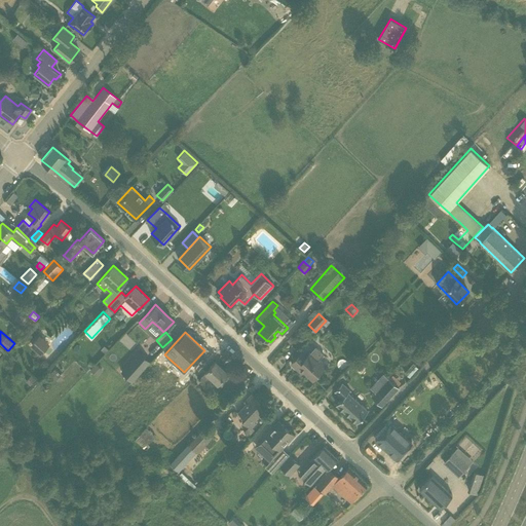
[(40,355),(49,344),(39,335),(29,346),(40,355)]
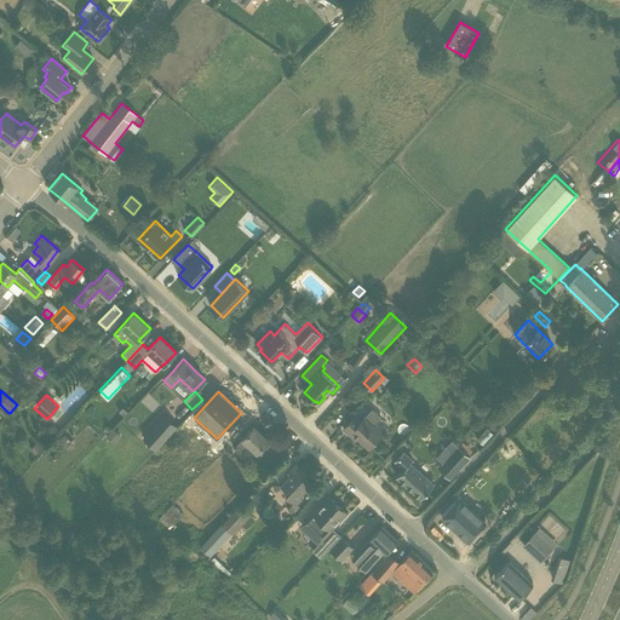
[(355,434),(368,447),(384,431),(377,424),(382,418),(372,408),(361,422),(355,415),(343,428),(352,436),(355,434)]
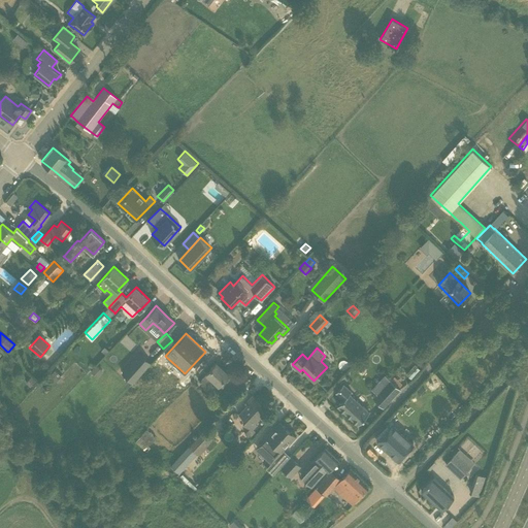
[(143,370),(144,369),(151,362),(139,352),(121,372),(133,383),(143,370)]
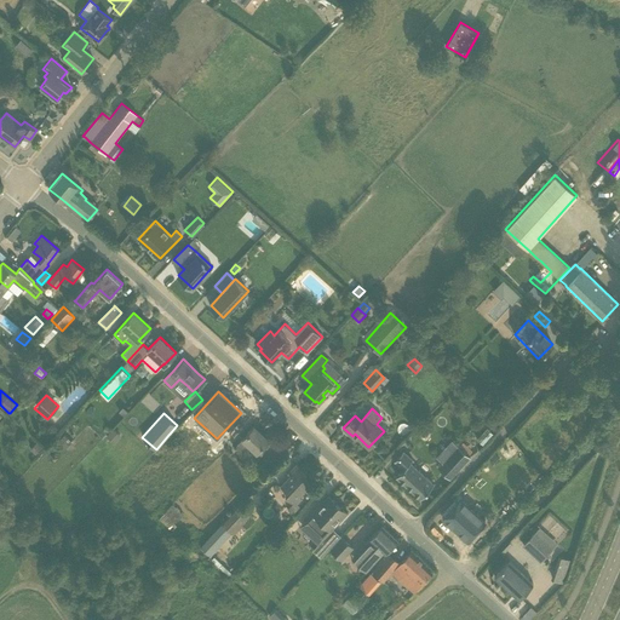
[(179,446),(196,429),(188,419),(170,436),(179,446)]
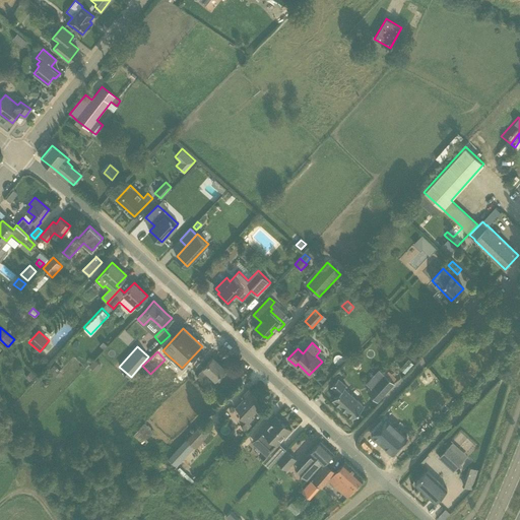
[(225,368),(213,356),(203,367),(203,368),(197,375),(203,380),(209,373),(215,379),(225,368)]
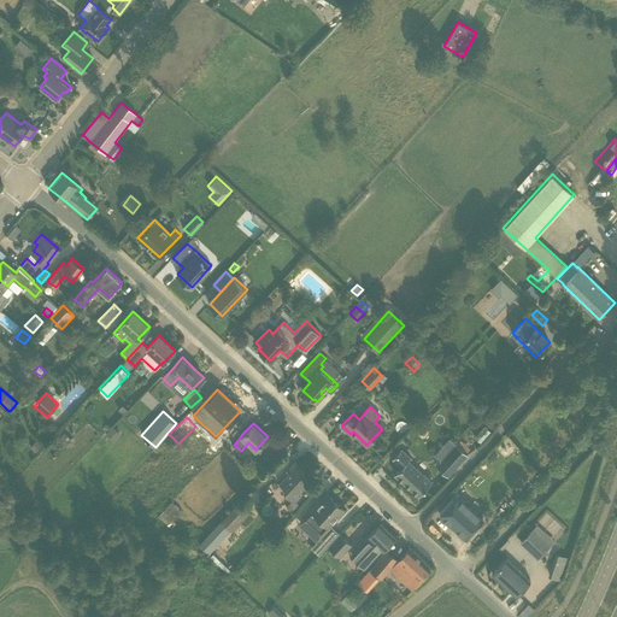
[(112,425),(106,433),(115,441),(121,434),(112,425)]
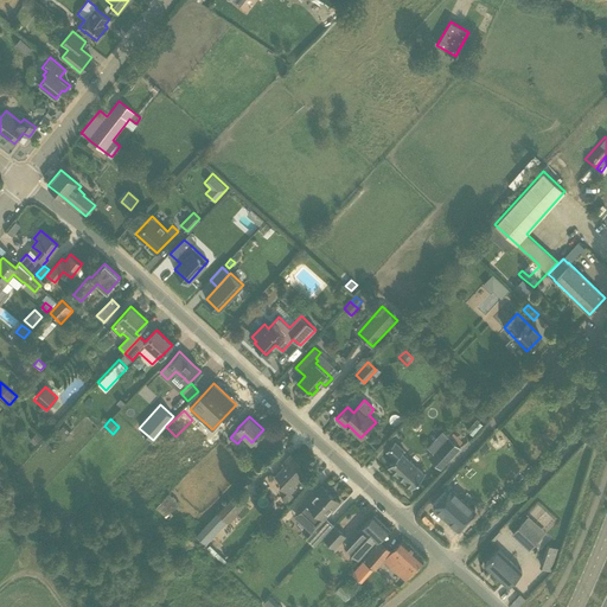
[(57,432),(64,438),(70,432),(63,425),(57,432)]
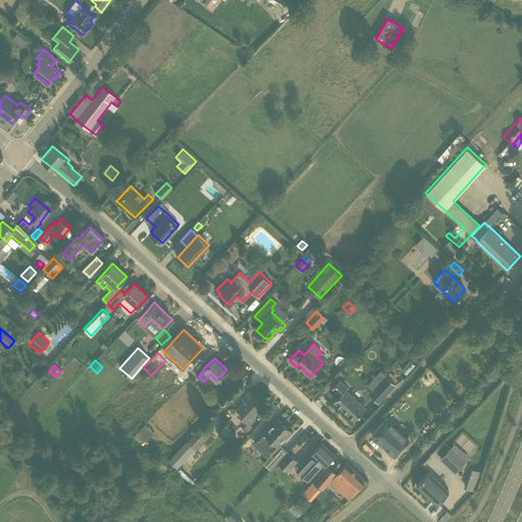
[(31,372),(25,377),(31,382),(36,376),(31,372)]
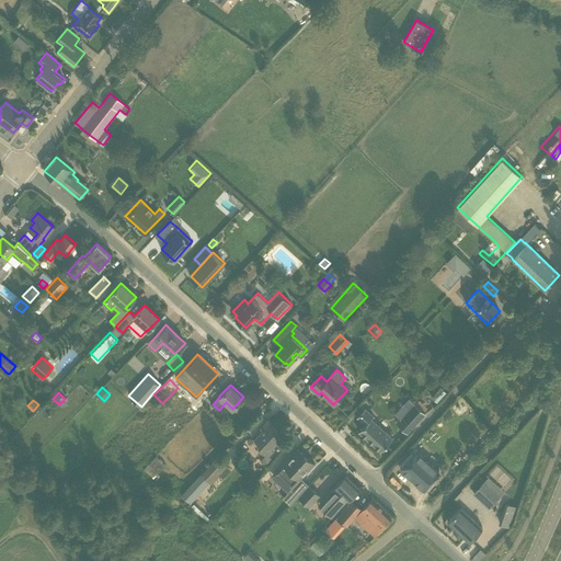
[(413,426),(425,412),(415,403),(402,416),(413,426)]
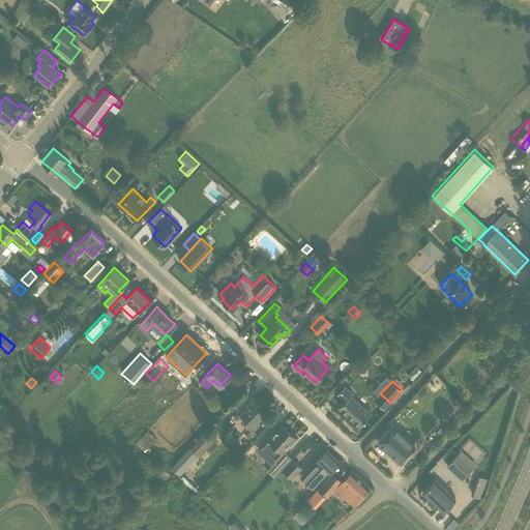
[(339,407),(359,425),(371,413),(350,395),(352,392),(344,385),(336,393),(345,401),(339,407)]
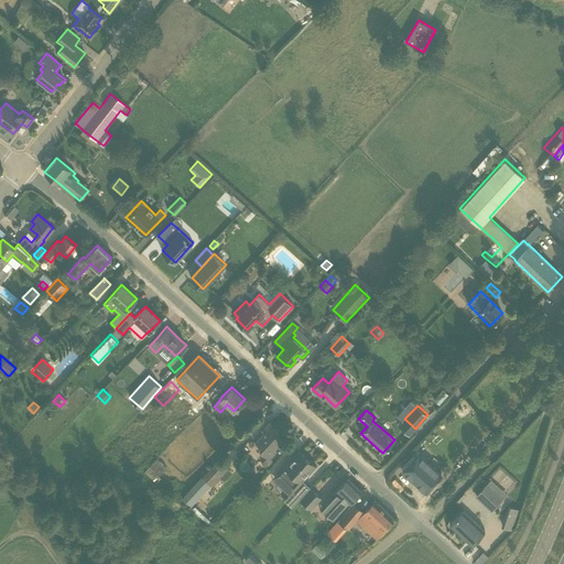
[(284,435),(270,422),(262,430),(264,432),(255,442),(262,448),(260,451),(267,457),(261,463),(267,468),(273,461),(270,458),(274,453),(272,451),(284,438),(282,437),(284,435)]
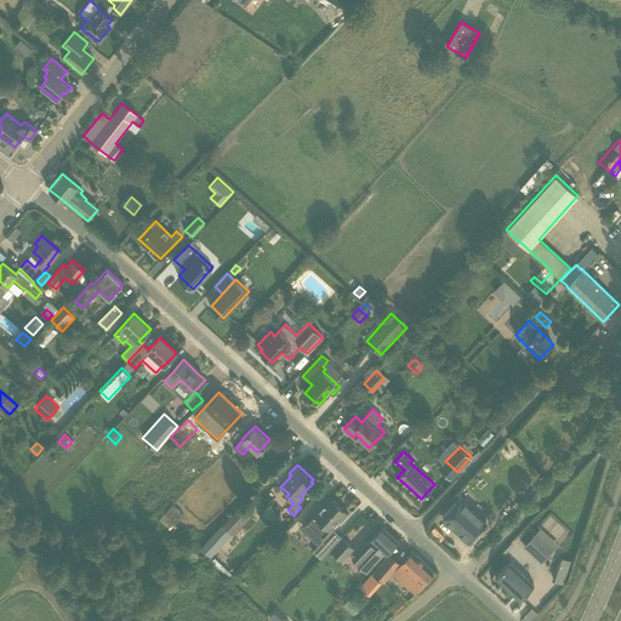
[(329,495),(312,514),(314,516),(322,523),(315,529),(314,530),(324,539),(319,543),(313,551),(322,558),(341,536),(334,529),(348,512),(341,506),(342,505),(337,501),(336,502),(329,495)]
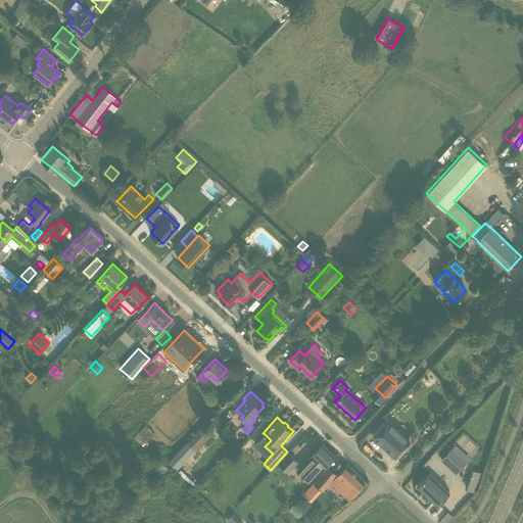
[(388,420),(373,437),(382,444),(381,444),(385,448),(386,448),(394,456),(410,439),(388,420)]
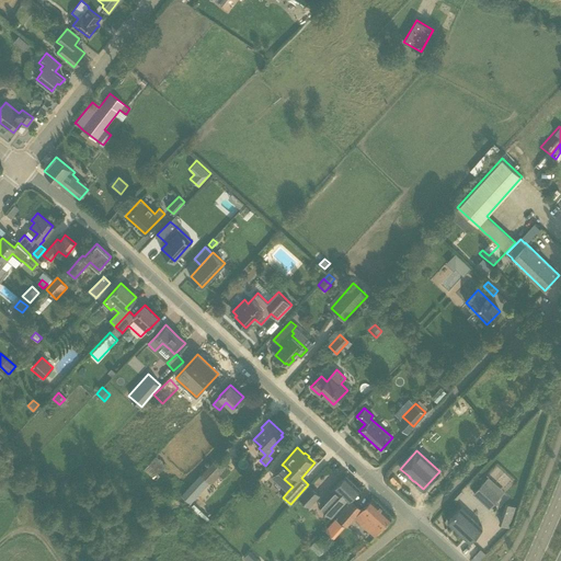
[(156,455),(148,464),(158,472),(165,465),(156,455)]
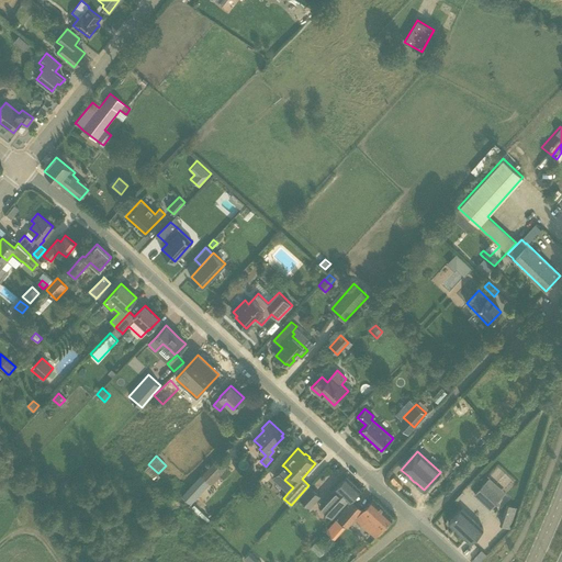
[(217,456),(181,495),(190,504),(210,483),(226,464),(217,456)]
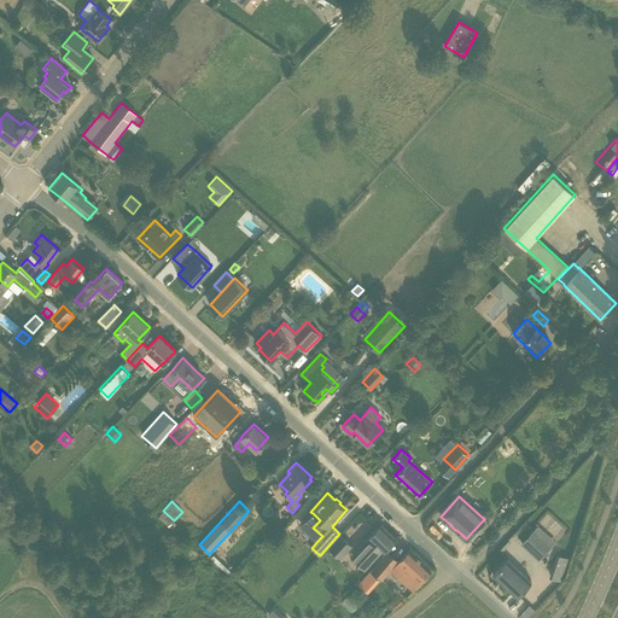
[(355,551),(350,555),(365,570),(369,564),(383,551),(384,552),(396,538),(380,523),(355,551)]
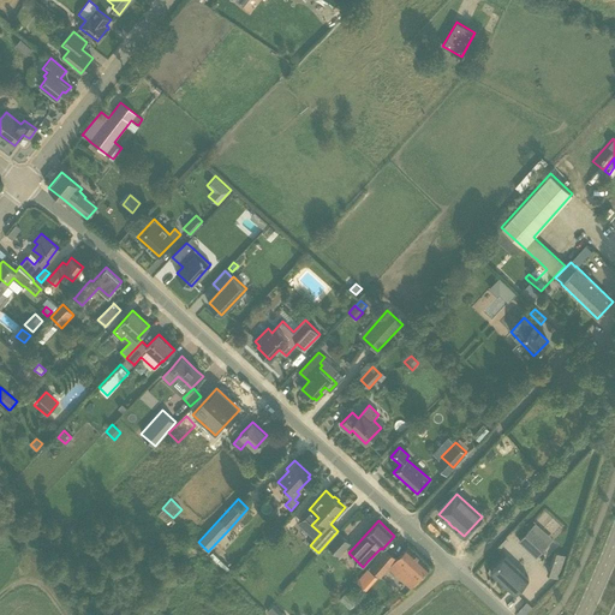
[(270,524),(266,530),(273,536),(279,529),(275,525),(273,523),(270,524)]
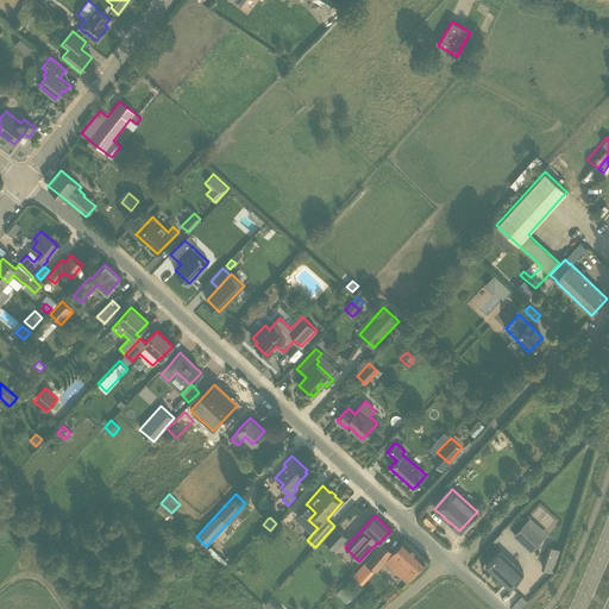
[(525,522),(514,534),(532,551),(542,539),(525,522)]
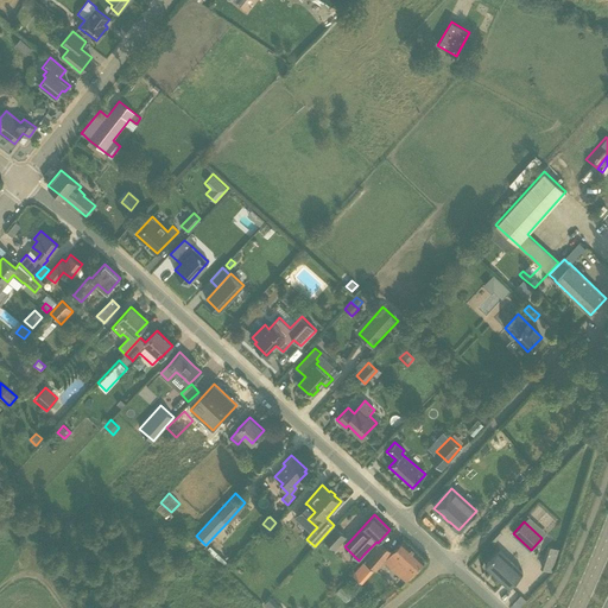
[(335,526),(323,538),(335,549),(346,537),(335,526)]
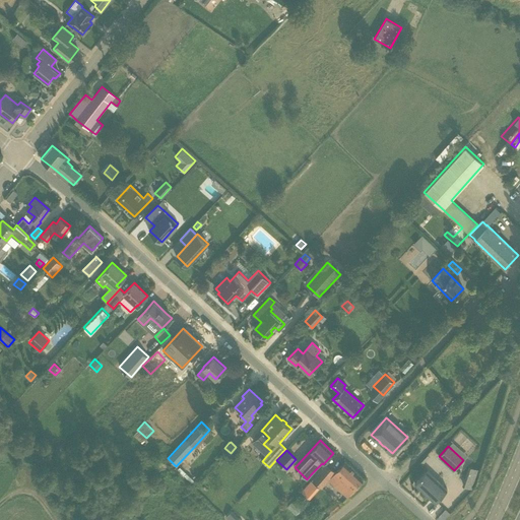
[(328,478),(347,497),(363,479),(344,462),(334,472),(325,464),(313,478),(321,485),(328,478)]
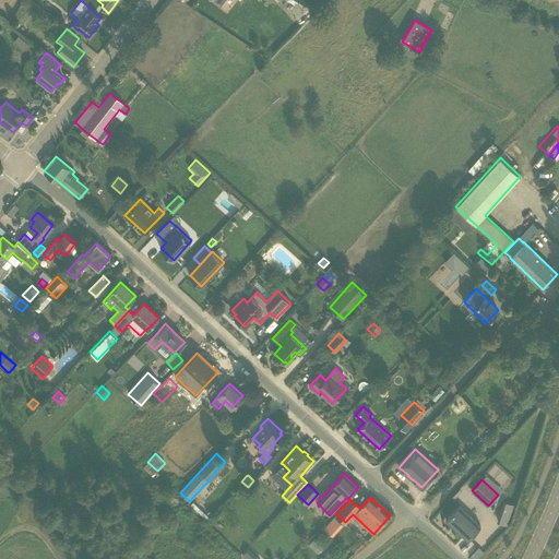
[(467,539),(480,525),(459,506),(445,520),(467,539)]
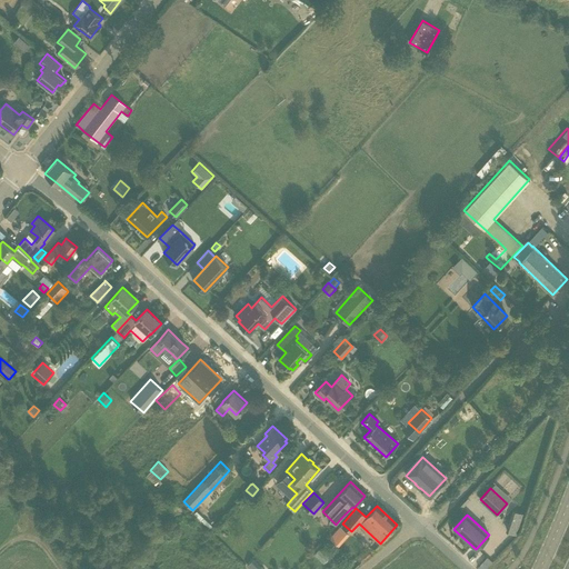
[(510,523),(507,531),(516,535),(519,526),(510,523)]
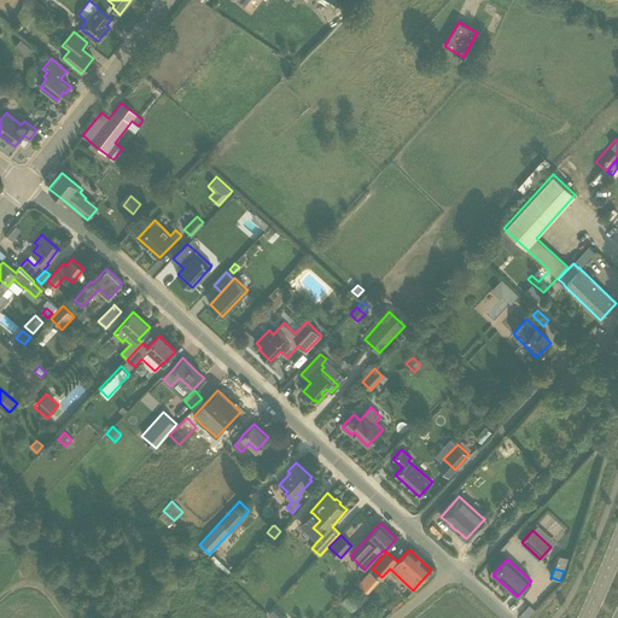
[(526,617),(535,610),(534,610),(529,605),(519,616),(522,617),(526,617)]
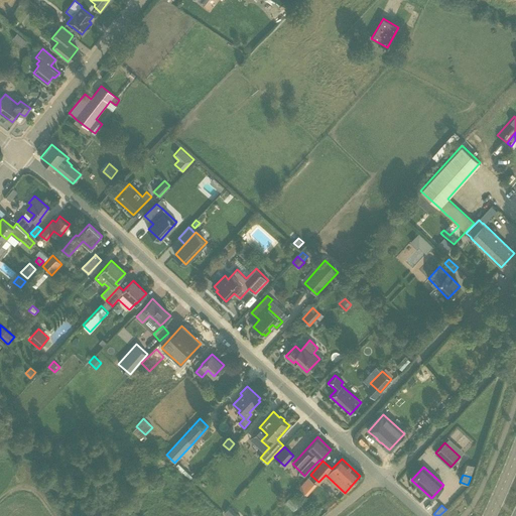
[(226,515),(233,509),(230,506),(224,513),(226,515)]
